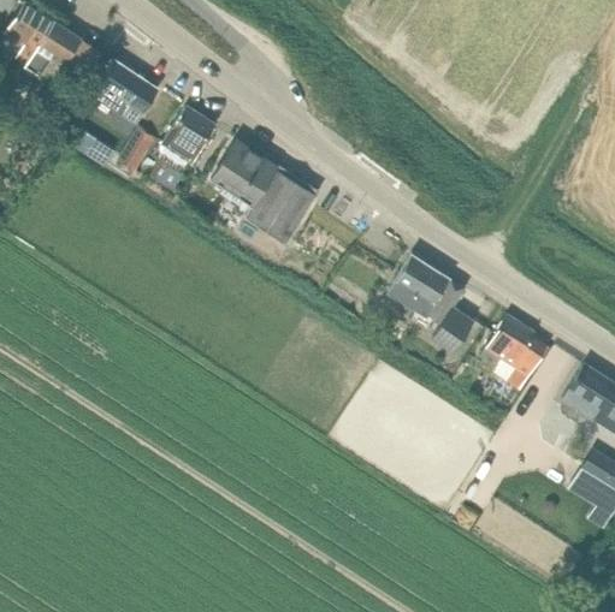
[(23,4),(1,36),(22,49),(13,61),(22,67),(21,70),(49,89),(66,63),(81,41),(23,4)]
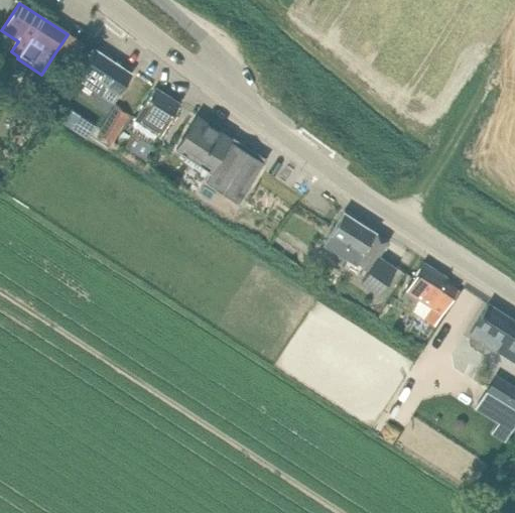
[(113,105),(132,76),(95,51),(77,80),(113,105)]
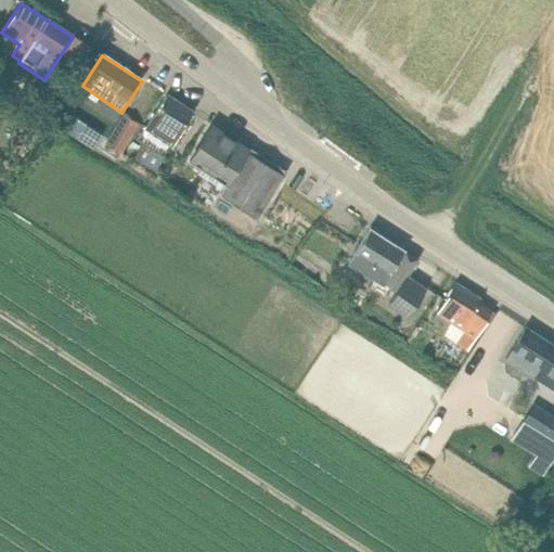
[(171,148),(180,133),(192,115),(166,98),(145,130),(171,148)]
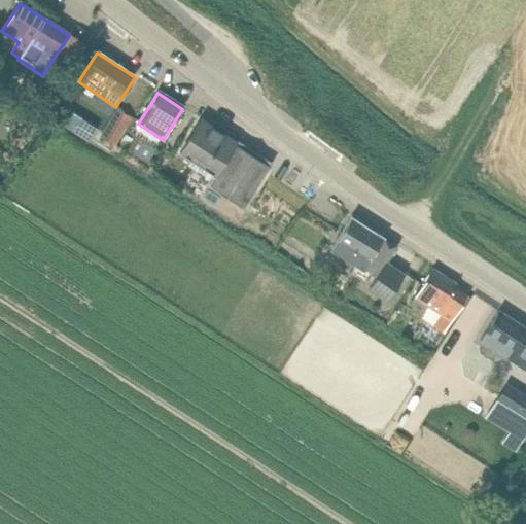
[(114,147),(132,120),(121,112),(118,110),(100,138),(114,147)]
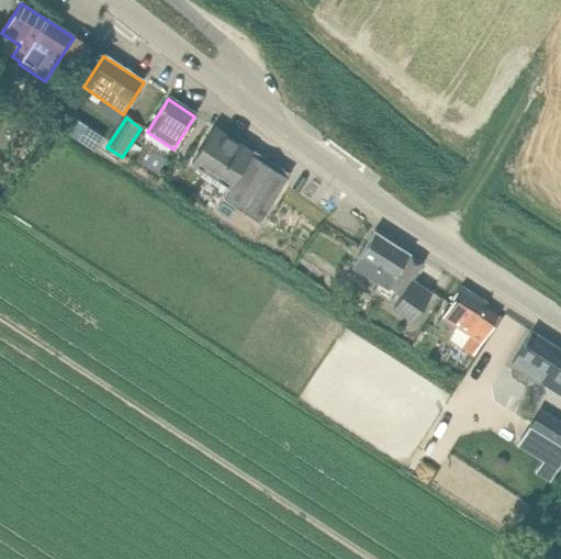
[(257,220),(280,186),(284,179),(247,155),(249,153),(214,129),(191,163),(201,170),(200,177),(223,191),(221,194),(257,220)]
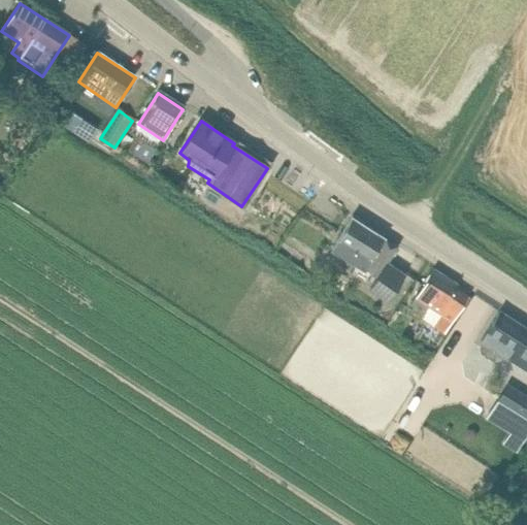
[(388,303),(405,275),(388,263),(397,249),(352,219),(331,250),(364,271),(376,279),(368,290),(388,303)]
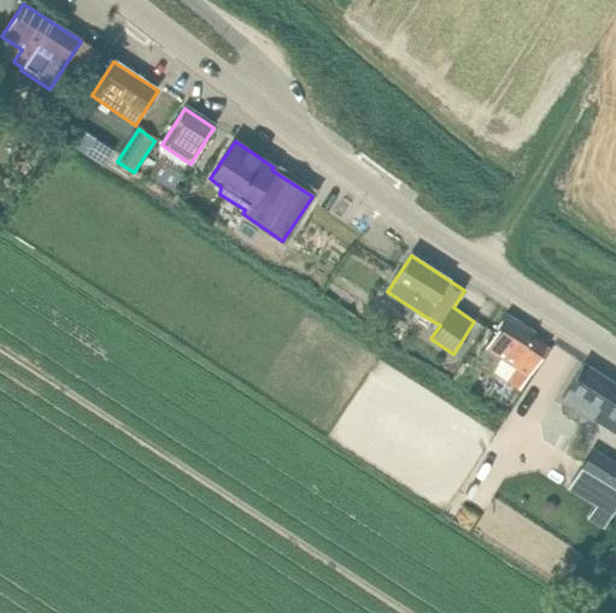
[(493,337),(479,358),(484,360),(479,366),(493,376),(494,373),(505,382),(514,369),(527,378),(529,375),(546,349),(533,341),(535,336),(506,317),(493,337)]
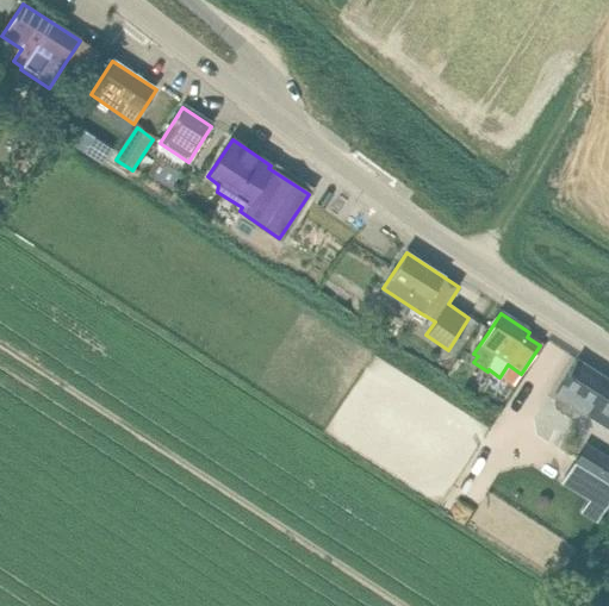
[(608,383),(577,363),(555,397),(559,399),(554,405),(555,411),(571,420),(577,419),(584,416),(608,431),(608,383)]
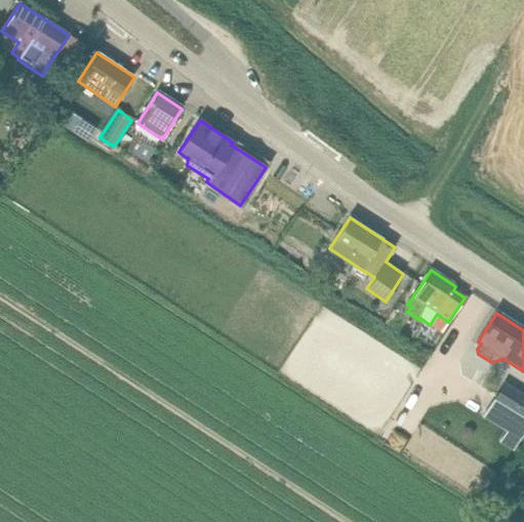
[(523,399),(504,387),(494,400),(523,418),(523,399)]
